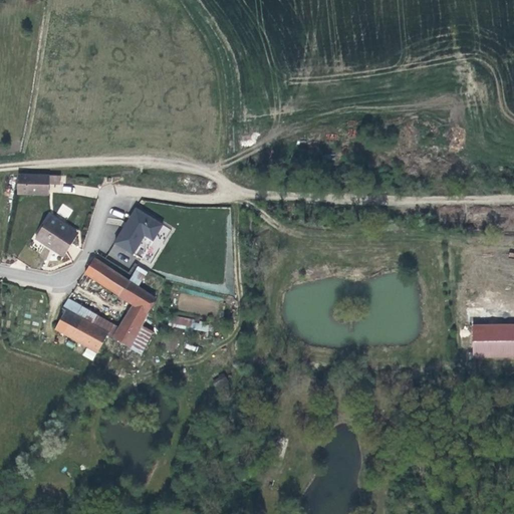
[(50,178),(20,176),(20,195),(50,196),(50,186),(50,178)]
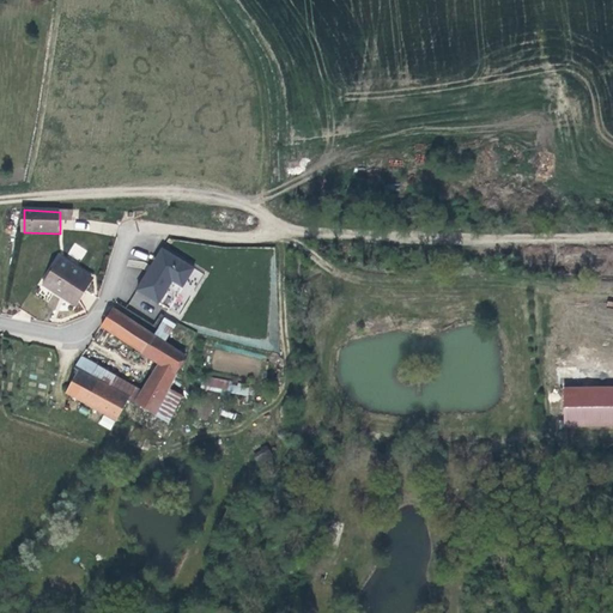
[(73,222),(72,212),(60,212),(60,222),(73,222)]
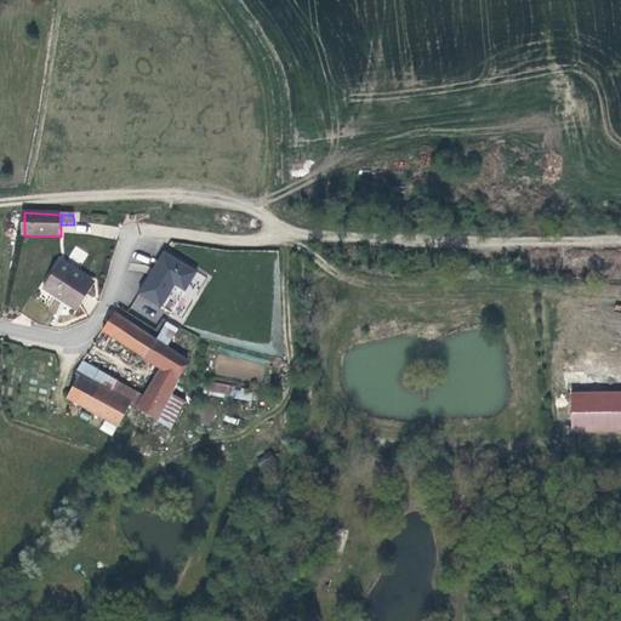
[(198,272),(165,252),(140,295),(163,307),(176,284),(187,291),(198,272)]
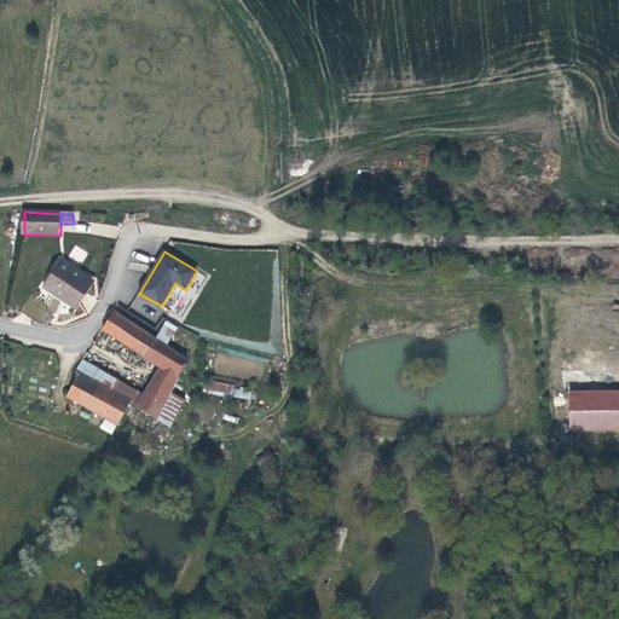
[(67,296),(82,306),(93,288),(82,281),(85,276),(62,261),(45,288),(63,300),(67,296)]
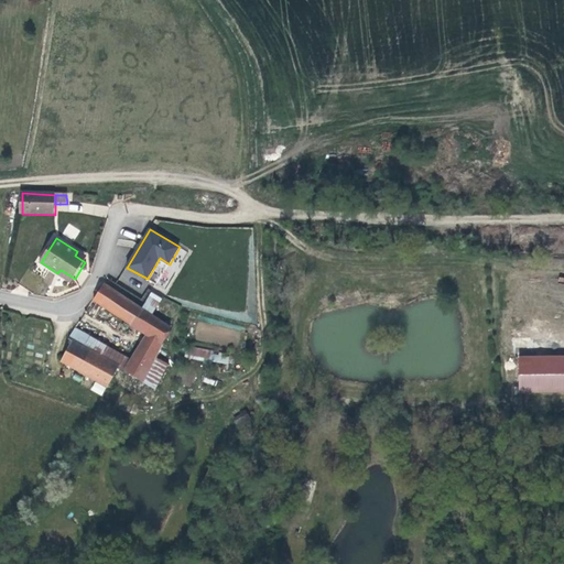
[(75,256),(85,262),(87,258),(77,251),(75,256)]
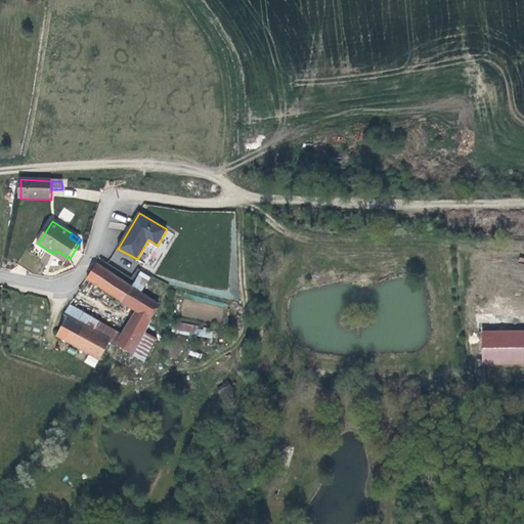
[(68,262),(70,259),(56,251),(53,254),(68,262)]
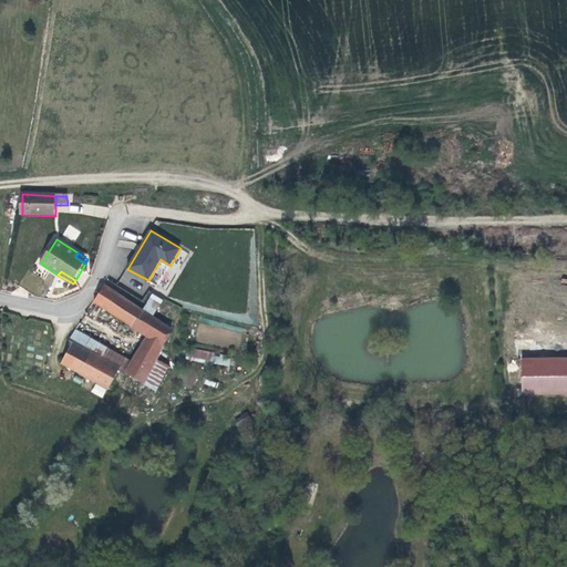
[(143,311),(104,287),(93,302),(132,327),(132,329),(145,337),(163,347),(172,331),(163,326),(163,325),(153,318),(143,311)]
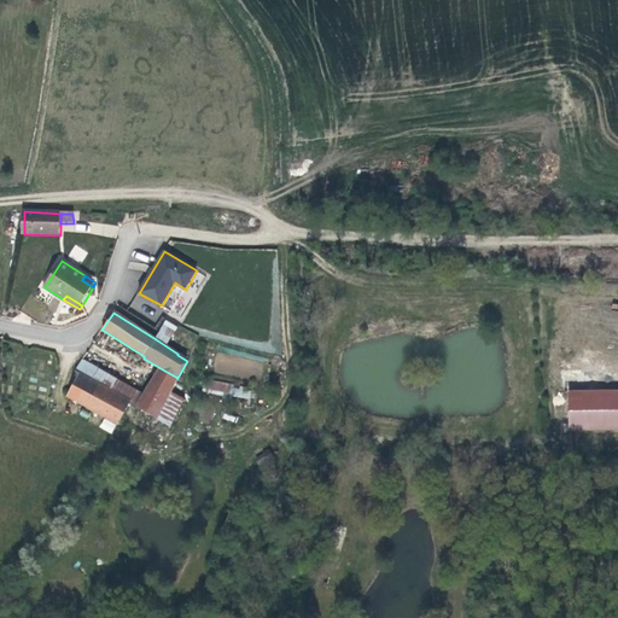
[(156,339),(167,347),(176,328),(165,322),(156,339)]
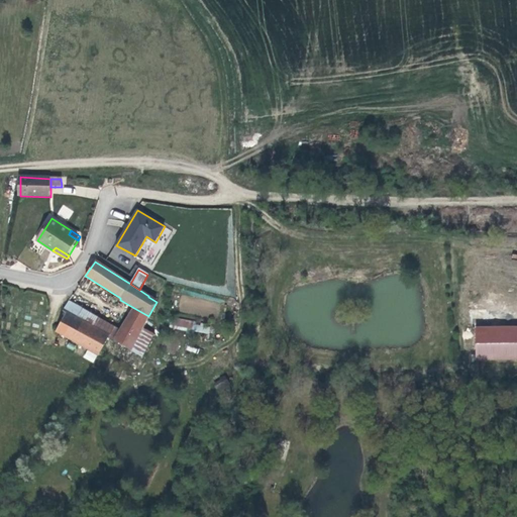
[(93,328),(98,320),(99,318),(69,302),(63,312),(66,313),(93,328)]
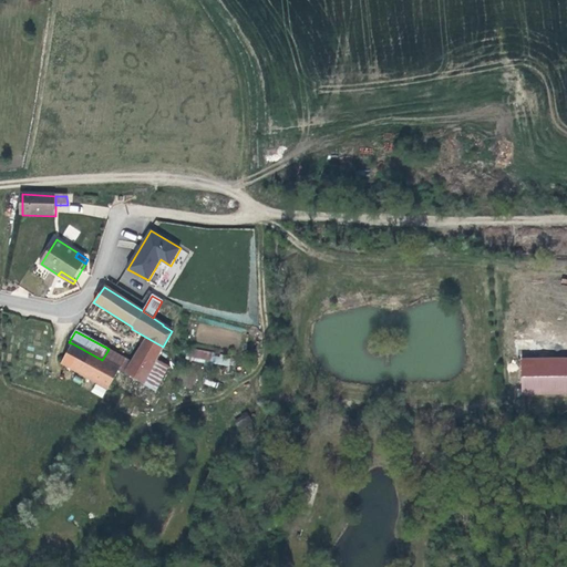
[(157,358),(163,347),(145,337),(138,347),(157,358)]
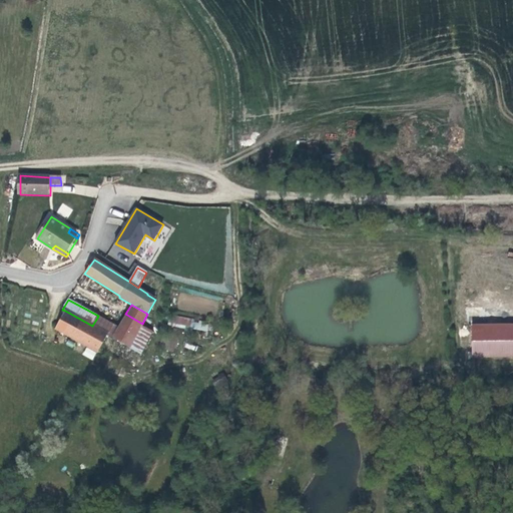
[(106,335),(129,348),(141,326),(142,324),(125,314),(117,330),(97,318),(92,326),(65,311),(55,329),(95,353),(106,335)]
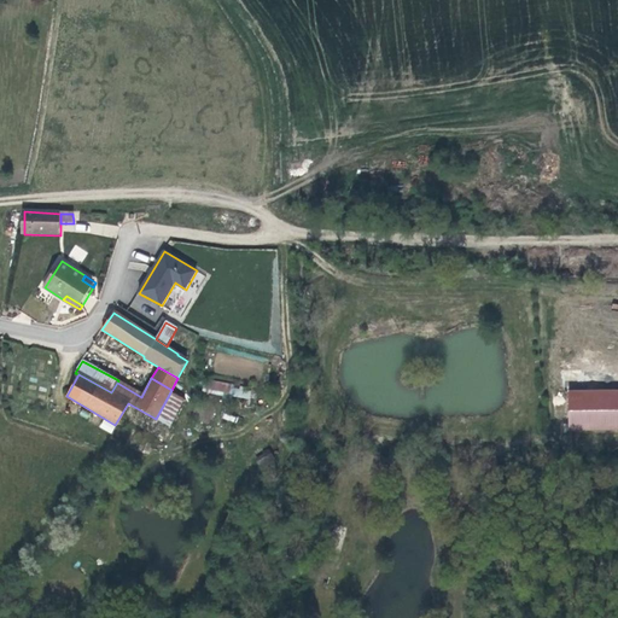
[(211,380),(210,390),(229,392),(231,384),(211,380)]
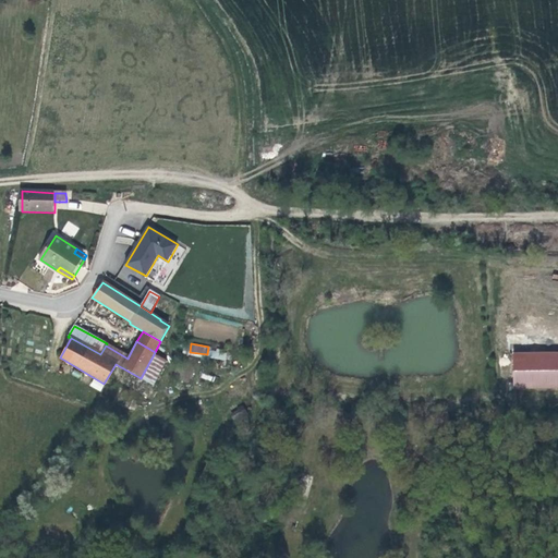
[(226,361),(228,352),(211,349),(209,358),(226,361)]
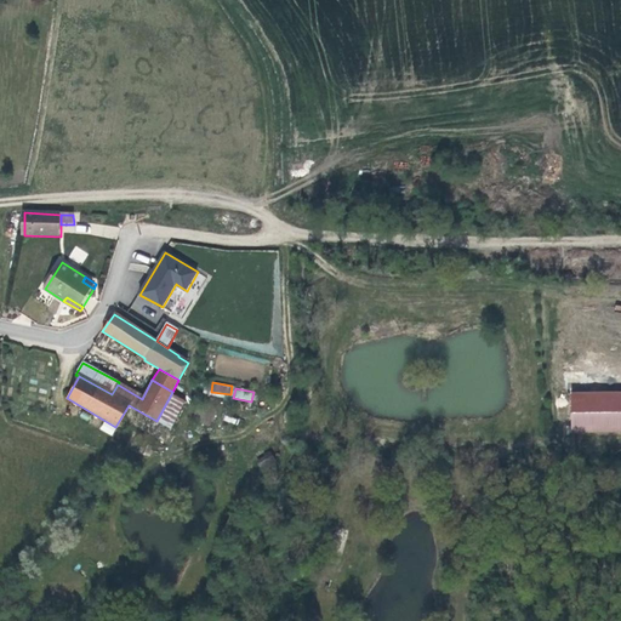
[(620,392),(573,393),(573,433),(620,432),(620,392)]
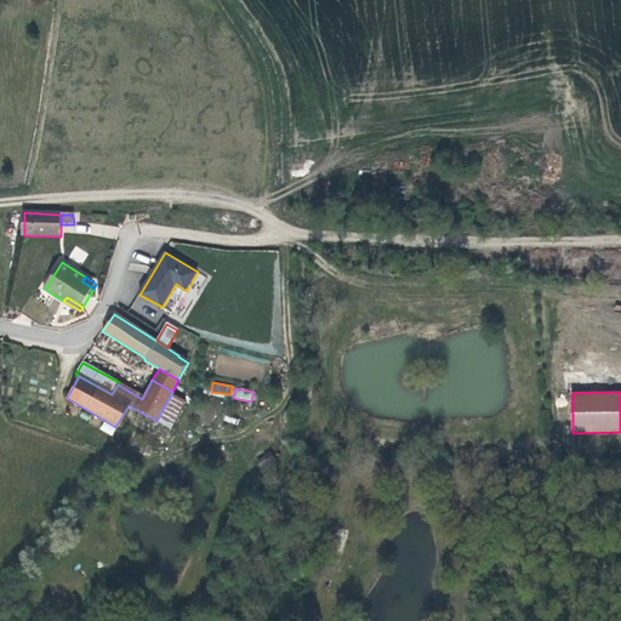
[(171,394),(157,421),(171,428),(184,402),(171,394)]
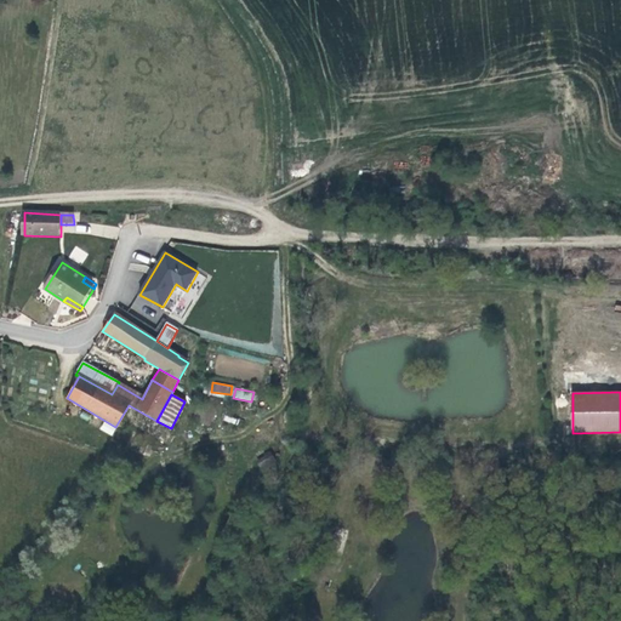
[(267,473),(271,479),(272,484),(284,477),(278,465),(271,468),(272,471),(267,473)]
